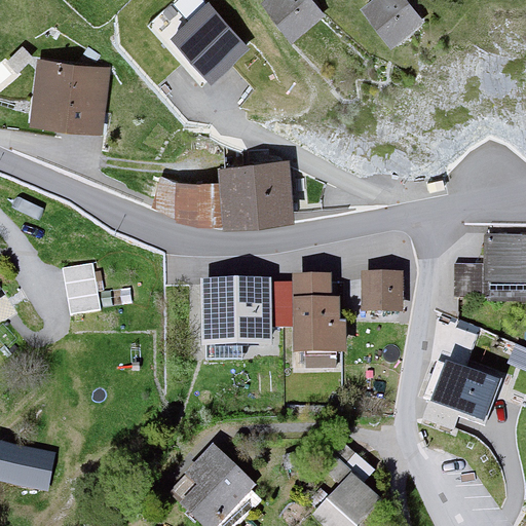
[(180,24),(195,0),(177,0),(167,15),(180,24)]
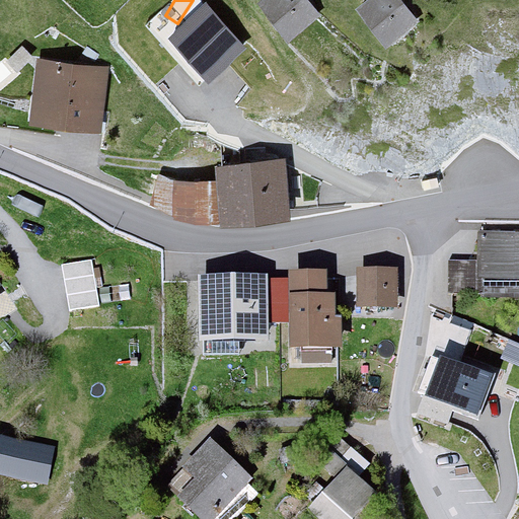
[(306,0),(264,0),(261,2),(288,39),(318,16),(306,0)]
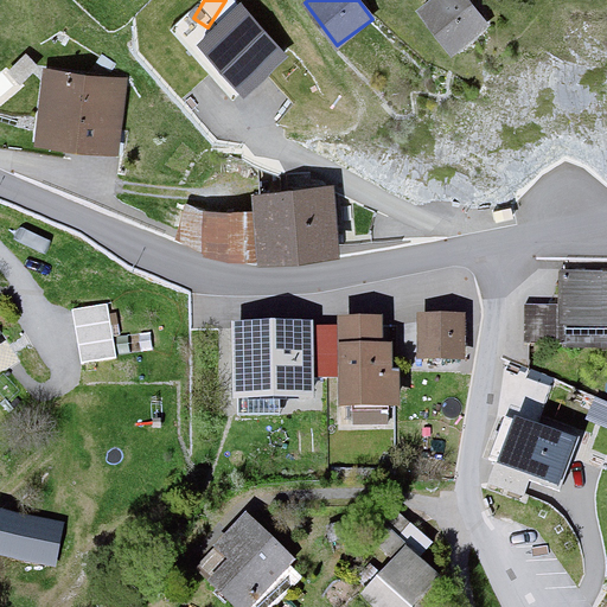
[(461,0),(432,0),(419,11),(452,53),(484,29),(461,0)]
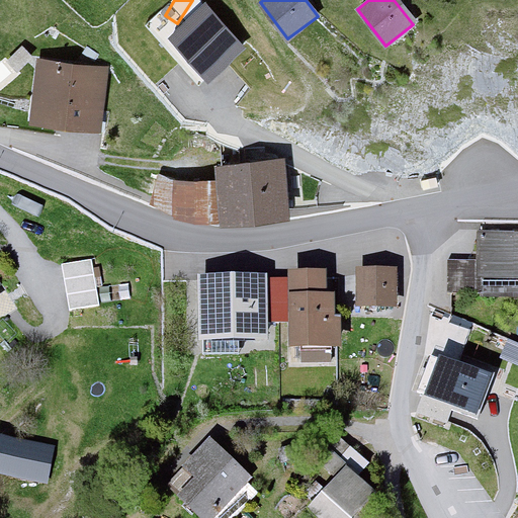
[(240,48),(202,9),(173,37),(210,76),(240,48)]
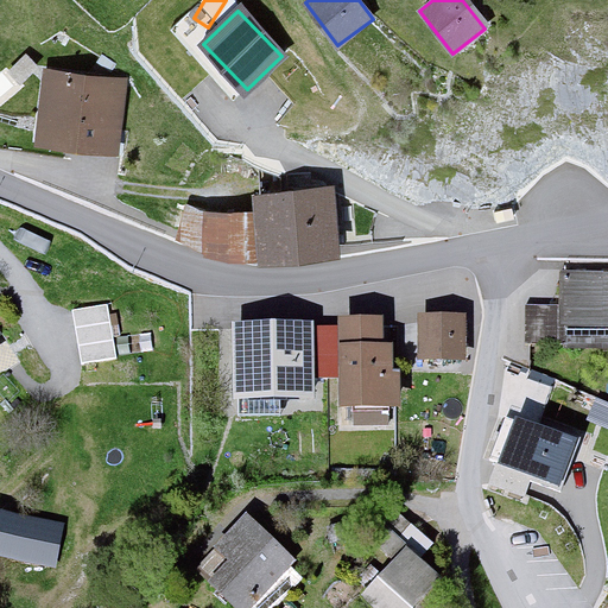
[(119,82),(48,71),(37,144),(108,154),(119,82)]
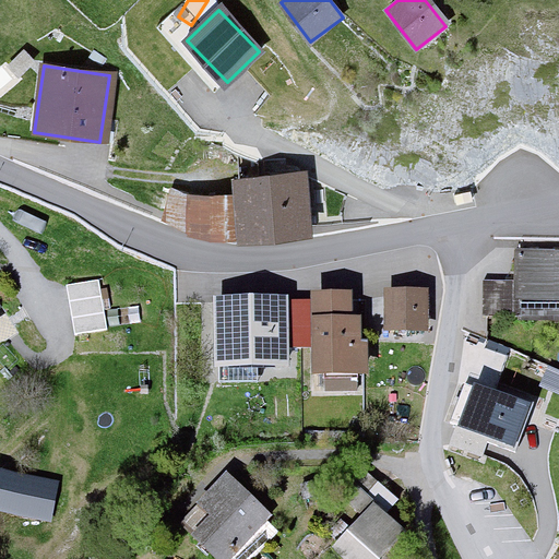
[(558,247),(515,248),(515,280),(480,280),(480,317),(516,317),(516,301),(558,300),(558,247)]
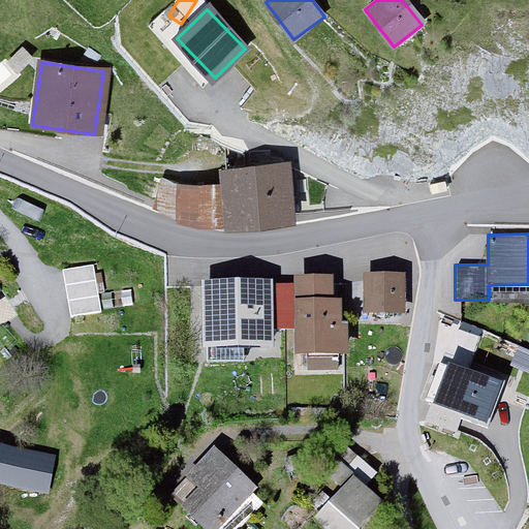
[(89,266),(64,270),(71,314),(96,310),(89,266)]
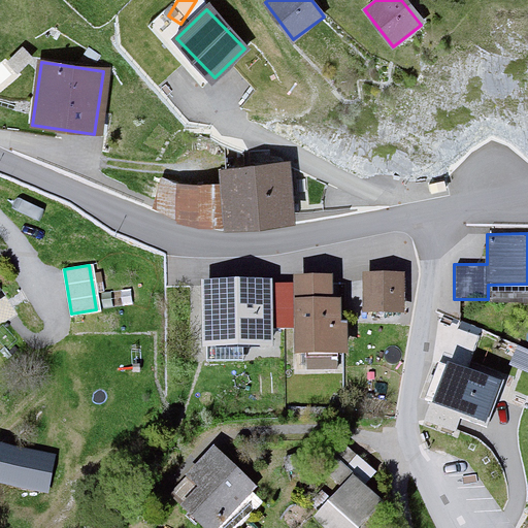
[(403,272),(366,272),(366,308),(403,308),(403,272)]
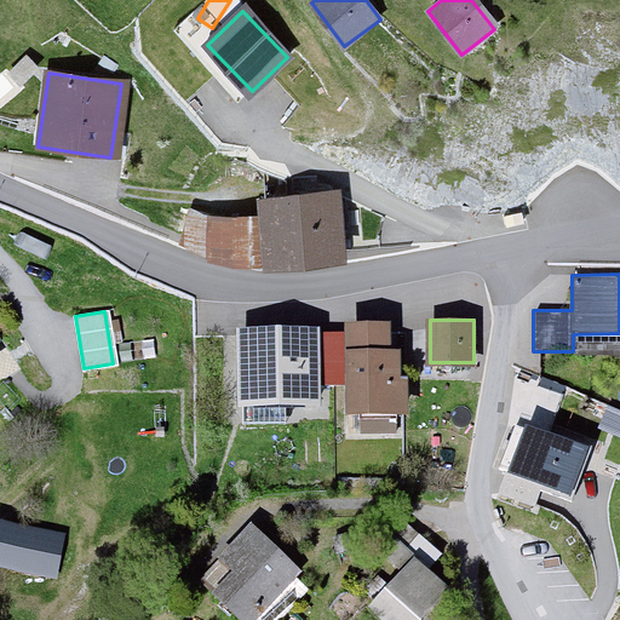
[(390,322),(348,323),(350,413),(408,411),(407,375),(401,375),(400,345),(391,346),(390,322)]
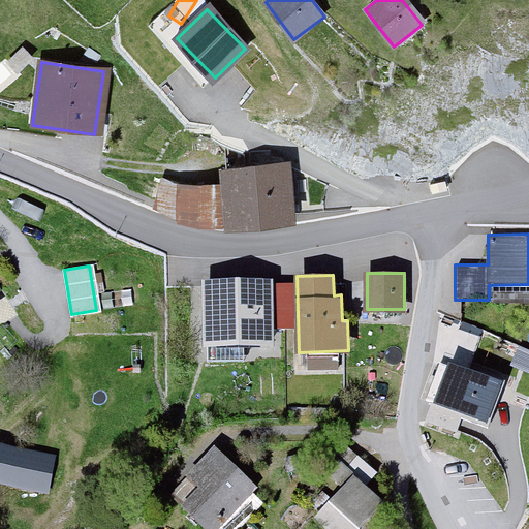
[(210,279),(208,345),(270,346),(271,280),(210,279)]
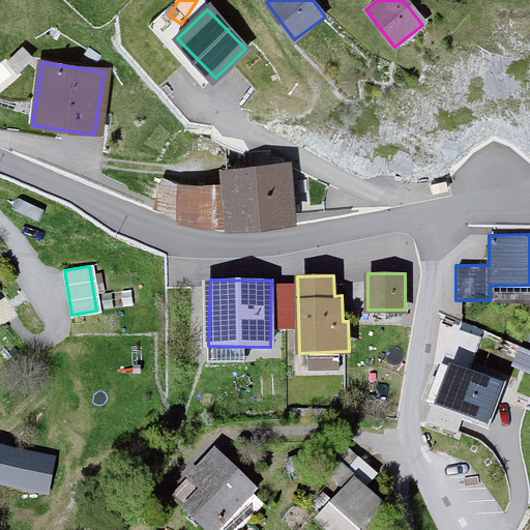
[(503,378),(450,361),(431,421),(458,430),(463,415),(489,423),(503,378)]
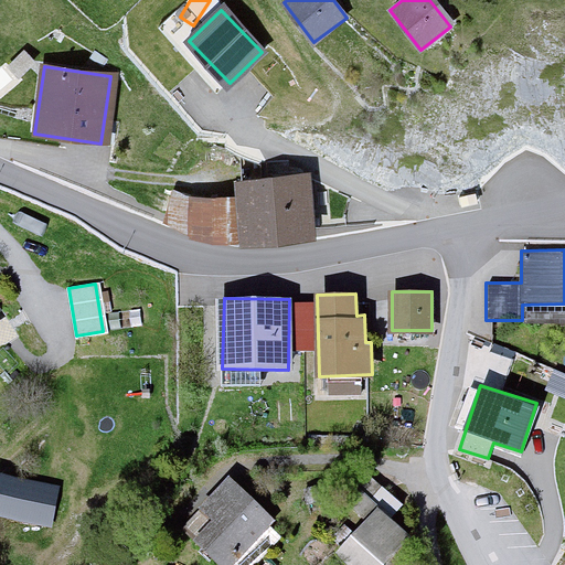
[(0,476),(0,509),(48,523),(56,491),(0,476)]
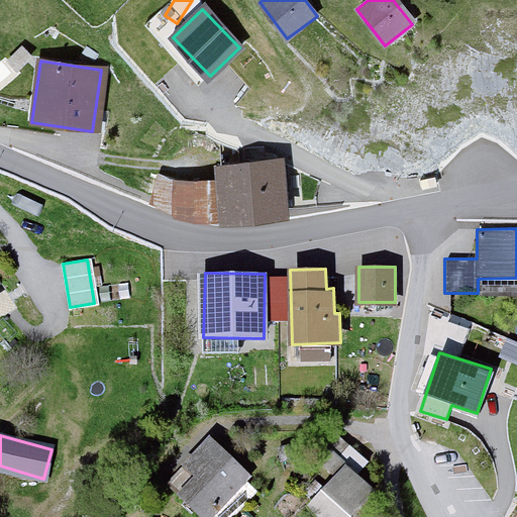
[(245,474),(208,437),(171,476),(208,512),(245,474)]
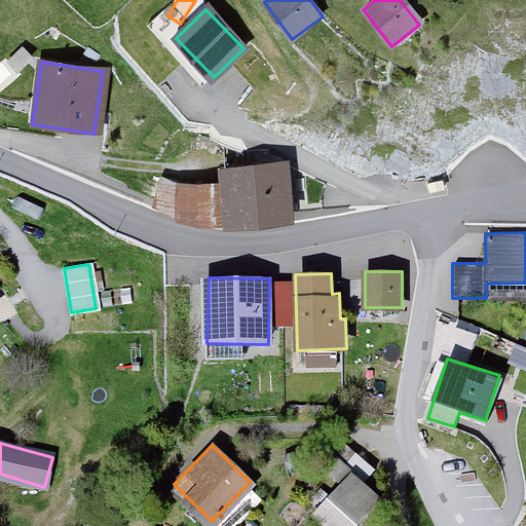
[(315,513),(330,525),(348,525),(377,495),(352,473),(315,513)]
